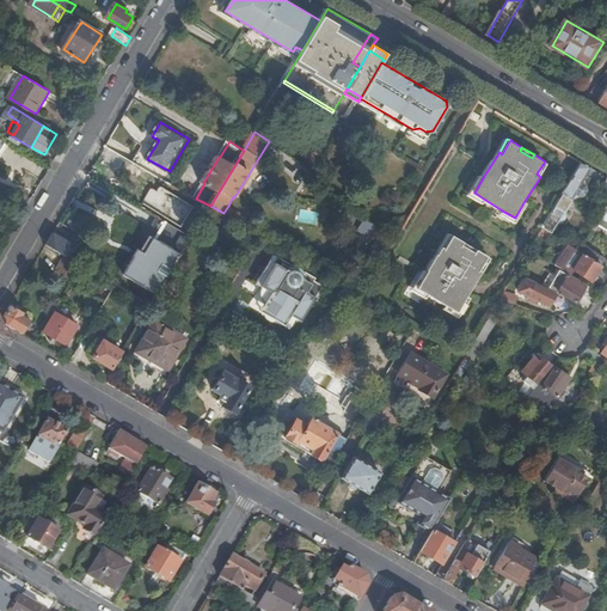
[(547,163),(545,162),(537,173),(540,177),(547,163)]
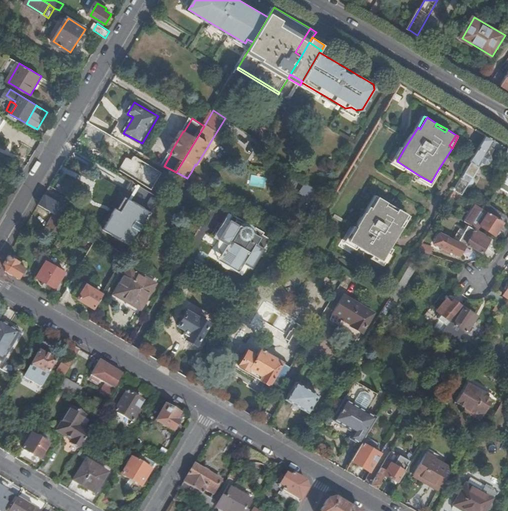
[(490,153),(497,140),(489,135),(456,190),(464,195),(483,163),(487,164),(492,164),(495,159),(493,154),(490,153)]
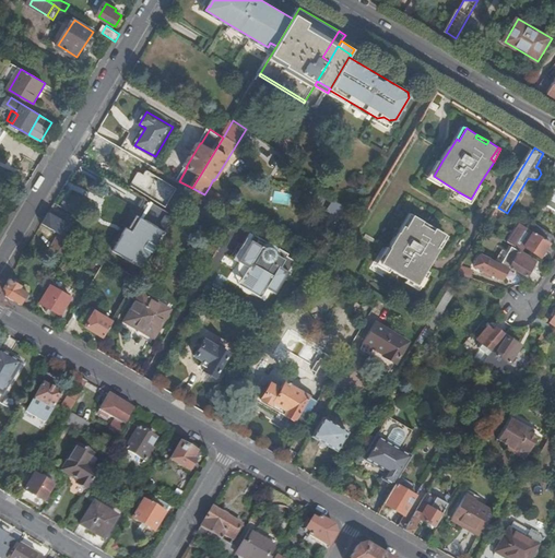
[(434,176),(443,161),(439,159),(430,174),(434,176)]
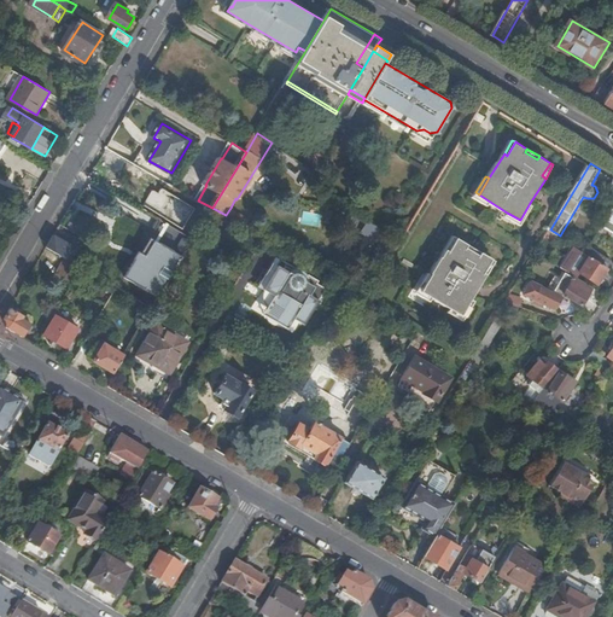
[(163,214),(186,227),(198,207),(171,191),(165,202),(169,204),(163,214)]
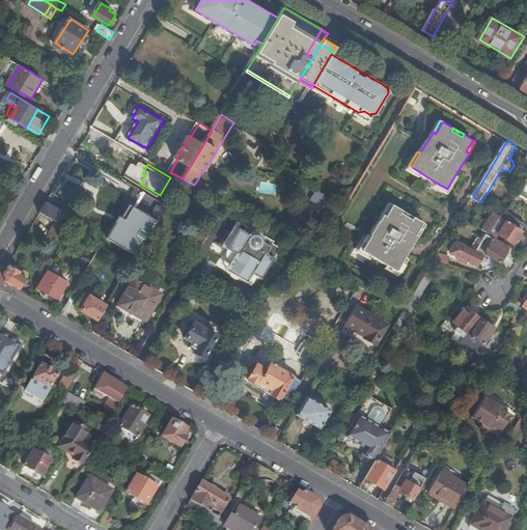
[(421,173),(412,167),(409,165),(407,168),(419,176),(421,173)]
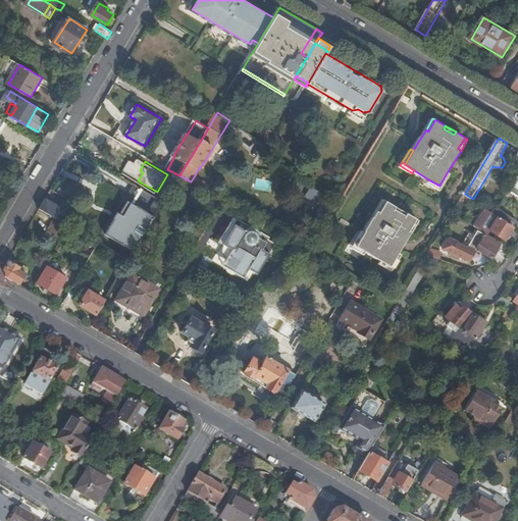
[(451,173),(448,171),(439,186),(443,188),(451,173)]
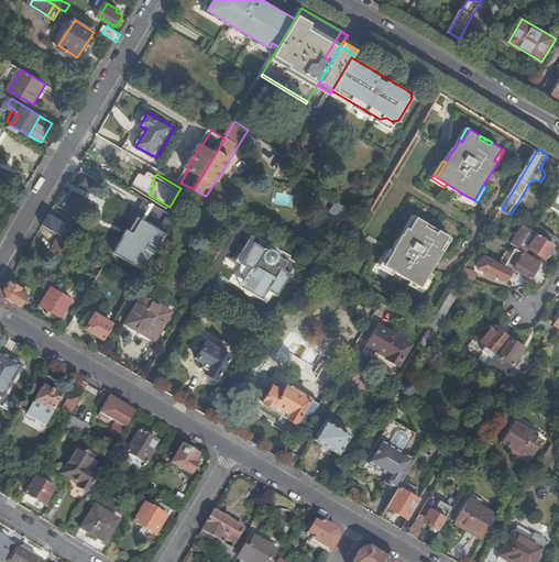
[(212,200),(217,194),(210,189),(206,196),(212,200)]
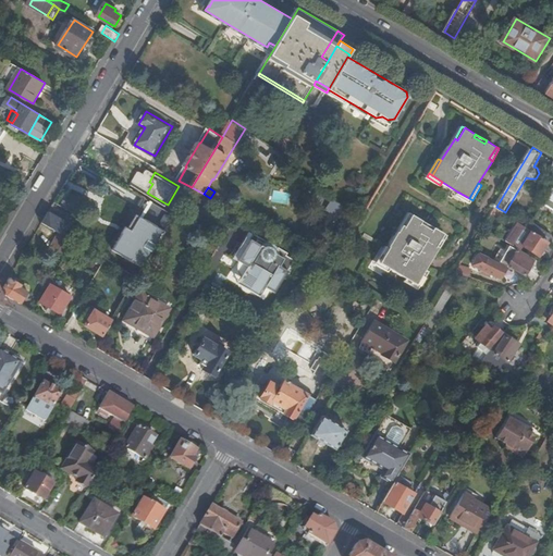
[(210,198),(218,202),(222,196),(214,192),(210,198)]
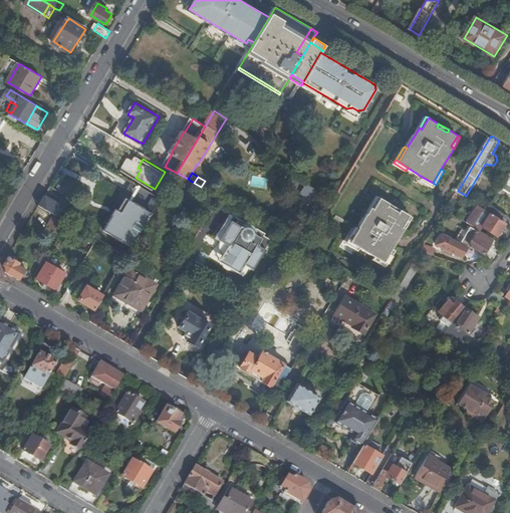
[(433,183),(422,177),(420,180),(434,188),(436,185),(433,183)]
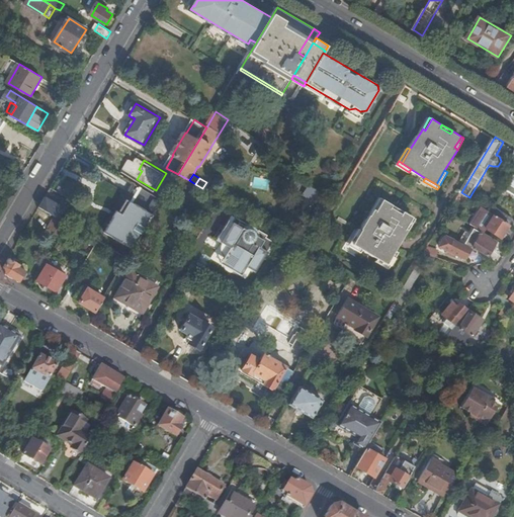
[(154,193),(136,182),(131,190),(149,201),(154,193)]
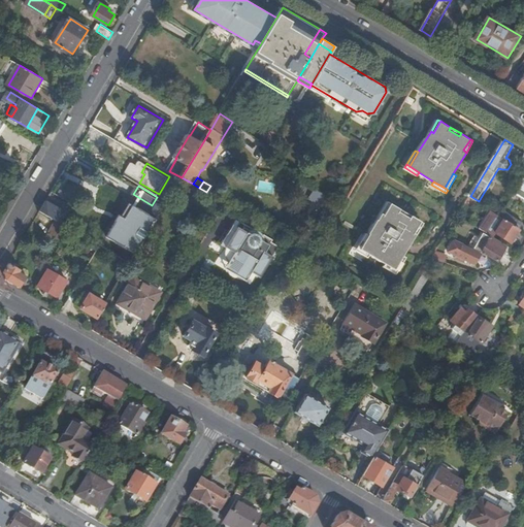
[(337,203),(338,202),(314,187),(306,197),(322,206),(314,220),(330,229),(342,210),(335,207),(337,203)]
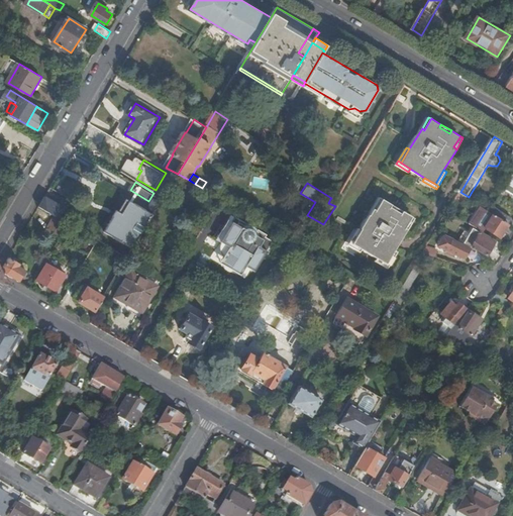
[(470,197),(469,197),(460,192),(455,200),(465,206),(470,197)]
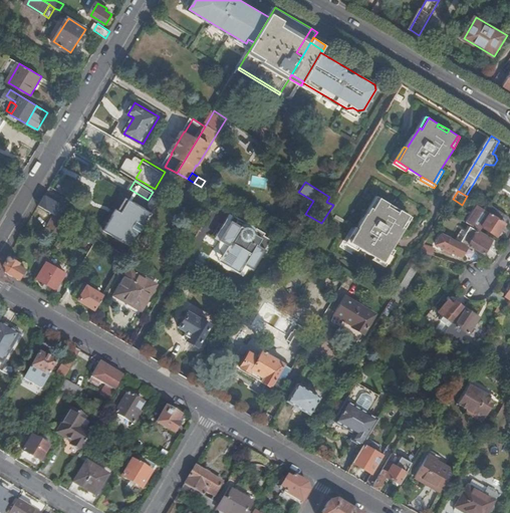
[(66,207),(47,196),(41,205),(60,216),(63,211),(66,207)]
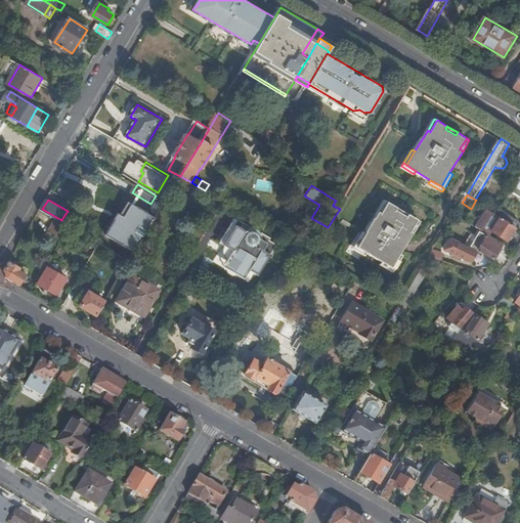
[(381,213),(388,202),(385,200),(378,211),(381,213)]
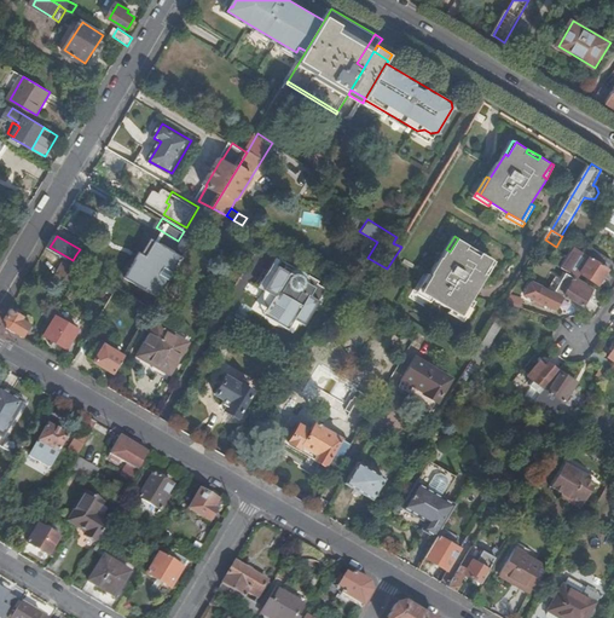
[(485,271),(493,259),(482,252),(481,254),(467,247),(469,244),(458,238),(450,252),(446,249),(432,273),(422,290),(434,298),(455,310),(463,316),(474,299),(488,273),(485,271)]
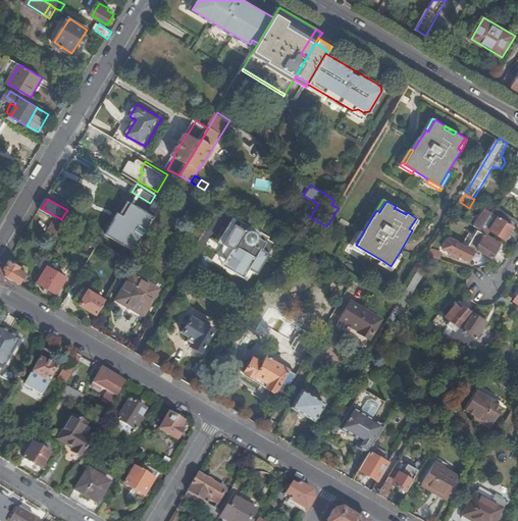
[(406,214),(407,212),(396,206),(394,208),(406,214)]
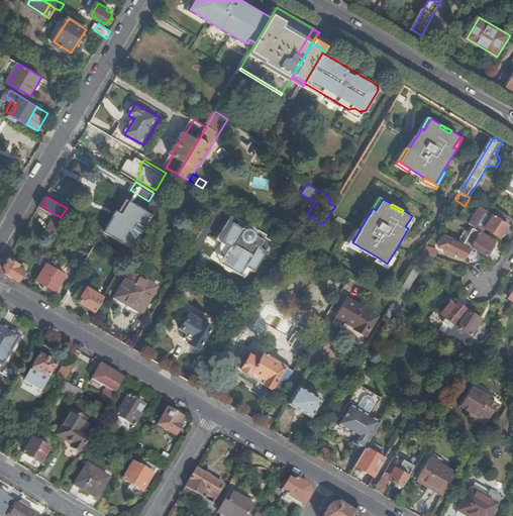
[(472,223),(485,231),(488,228),(501,236),(510,224),(492,212),(483,206),(472,223)]
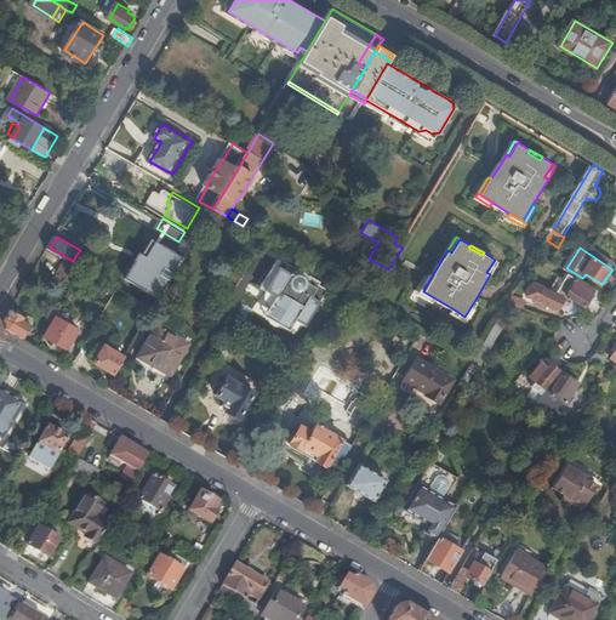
[(591,255),(612,269),(615,266),(615,261),(595,248),(591,255)]
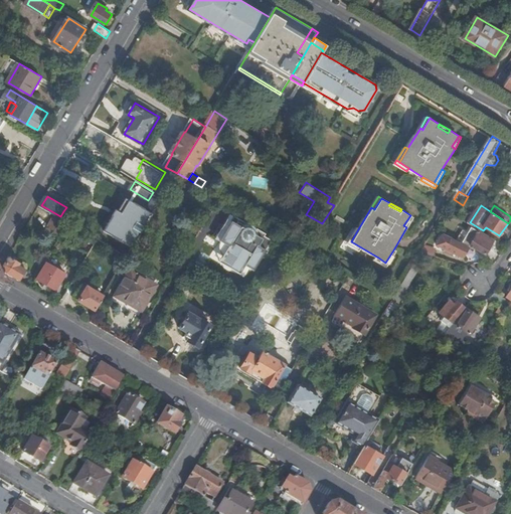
[(276,218),(256,207),(250,215),(270,227),(276,218)]
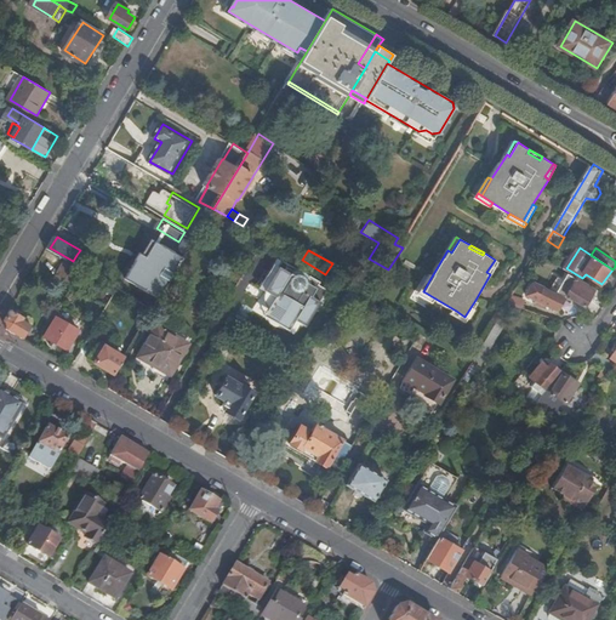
[(77,255),(73,261),(86,269),(93,273),(97,268),(77,255)]
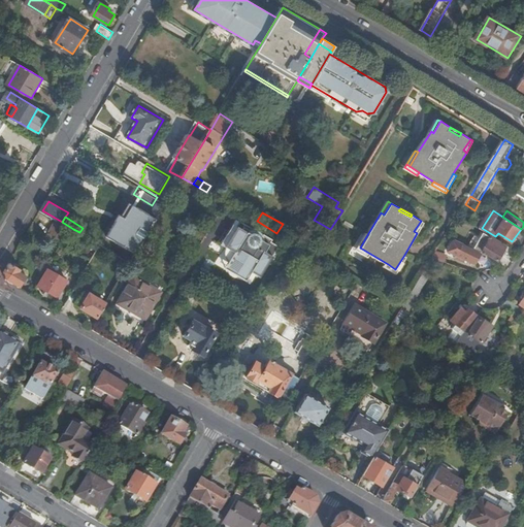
[(262,259),(273,239),(264,234),(263,235),(260,231),(254,230),(255,228),(237,218),(229,231),(233,234),(226,245),(230,249),(230,254),(232,256),(230,259),(252,271),(258,275),(266,261),(262,259)]
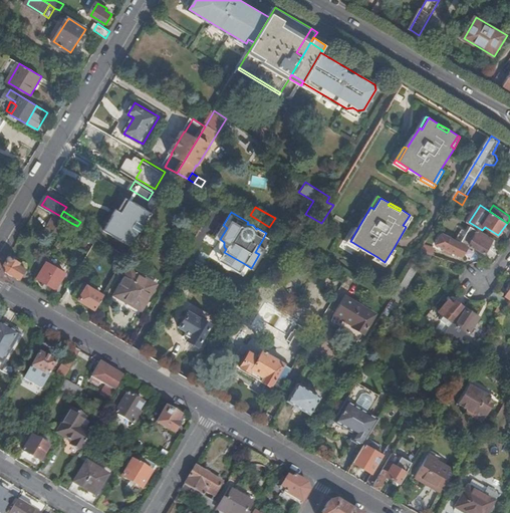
[(413,217),(410,215),(403,225),(406,227),(413,217)]
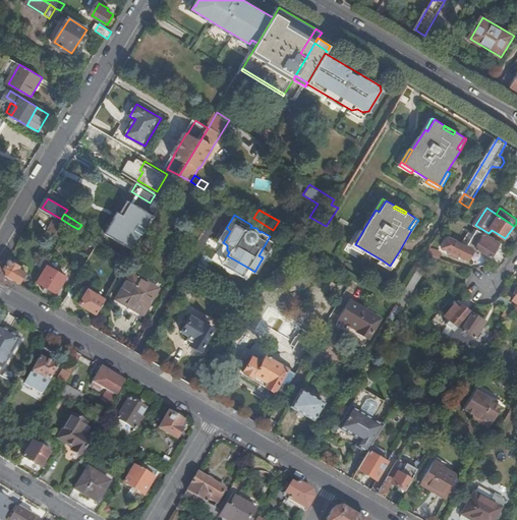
[(72,226),(61,219),(53,233),(64,240),(72,226)]
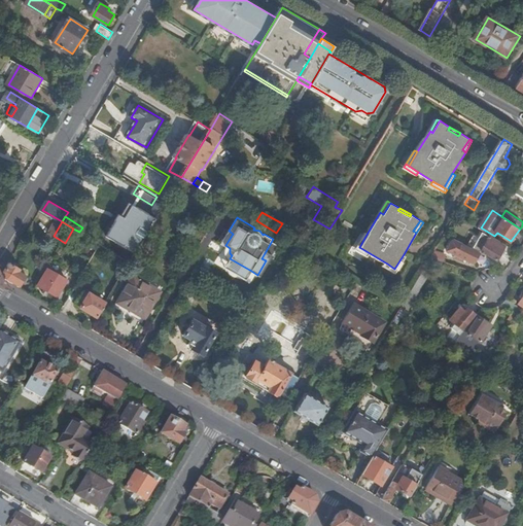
[(138,251),(151,230),(137,221),(125,244),(138,251)]
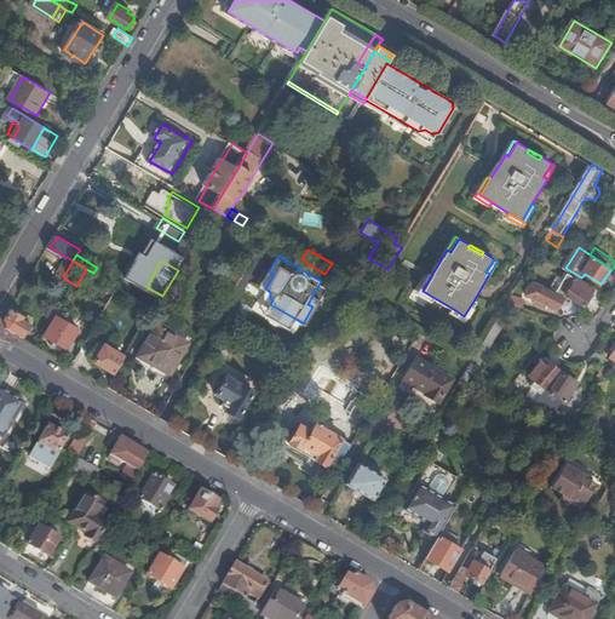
[(423,291),(432,274),(430,273),(419,288),(423,291)]
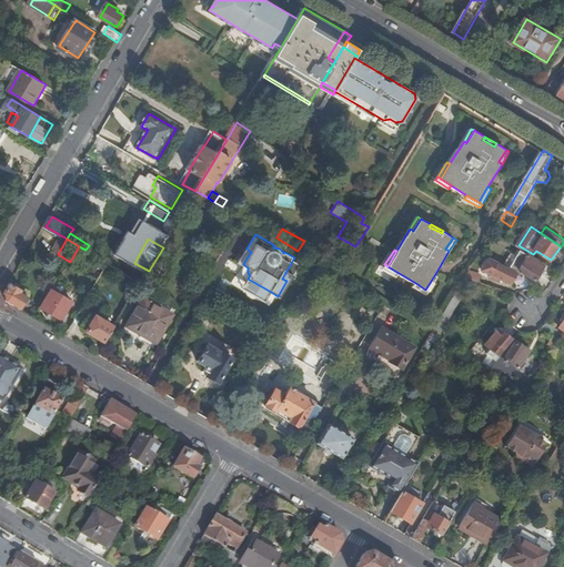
[(506,265),(520,272),(521,271),(539,280),(546,265),(522,252),(519,257),(513,254),(506,265)]
